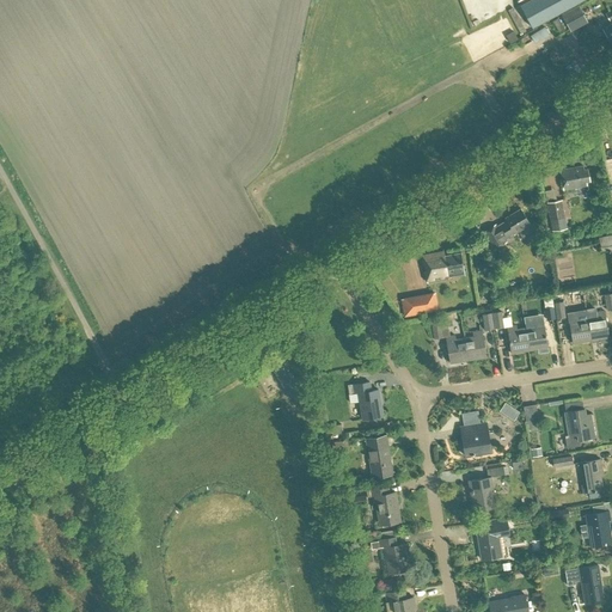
[(532,28),(554,16),(581,0),(532,0),(520,7),(532,28)]
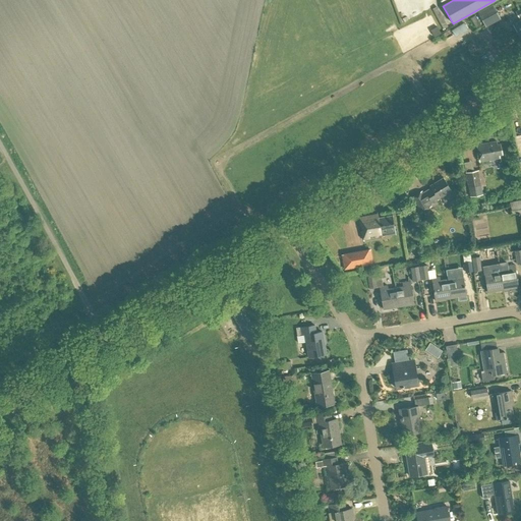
[(493,4),(478,12),(485,26),(501,18),(493,4)]
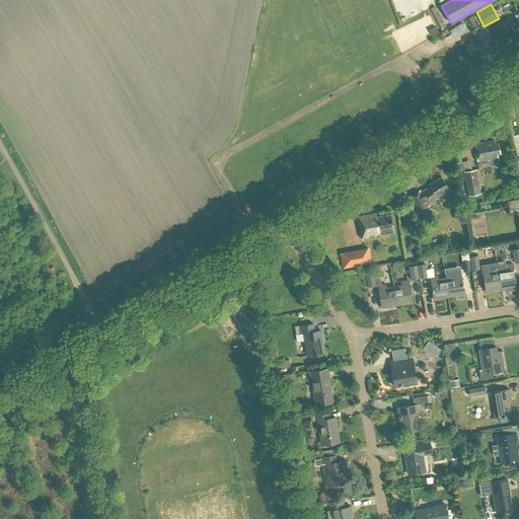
[(446,26),(435,5),(431,7),(441,28),(446,26)]
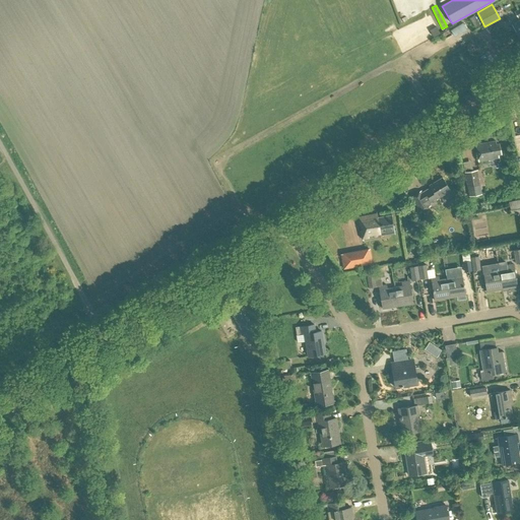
[(475,27),(479,24),(473,15),(469,18),(475,27)]
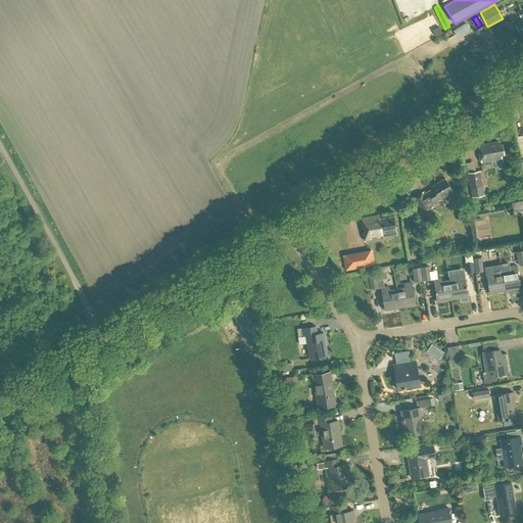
[(457,28),(459,33),(470,30),(468,25),(457,28)]
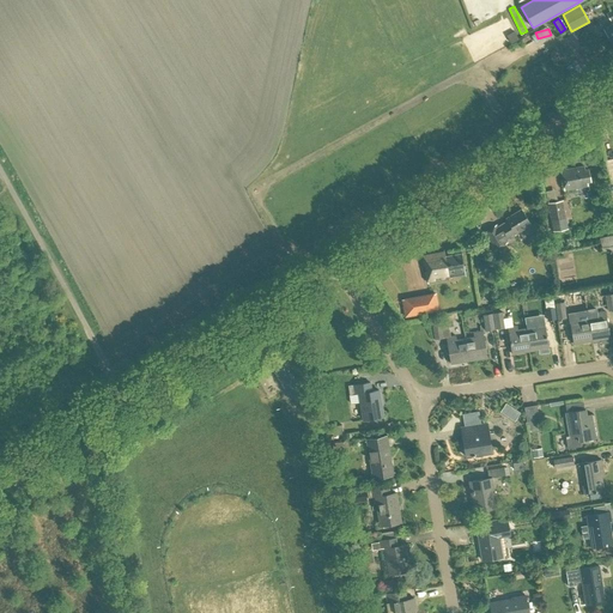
[(584,169),(583,165),(560,170),(564,189),(587,184),(586,181),(590,181),(588,168),(584,169)]
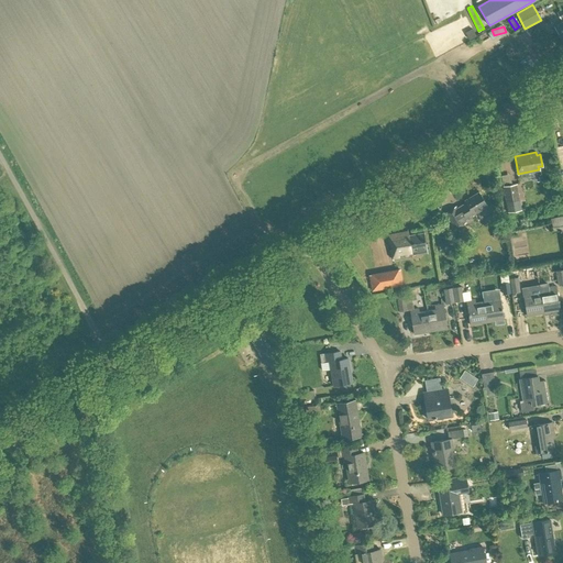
[(521,209),(520,201),(517,183),(503,186),(506,203),(508,211),(521,209)]
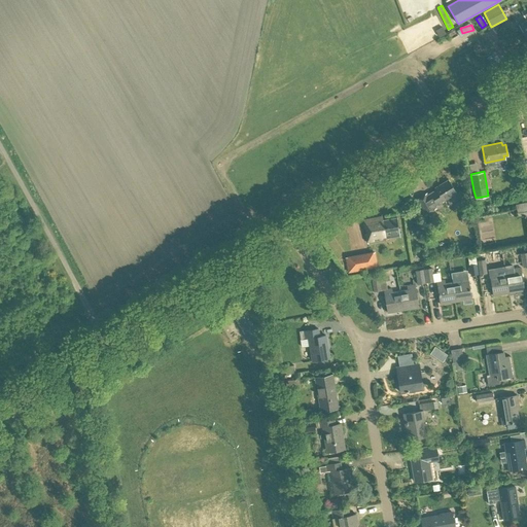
[(427,194),(416,200),(424,214),(435,208),(434,206),(443,201),(442,200),(455,191),(448,179),(435,187),(436,189),(427,195),(427,194)]
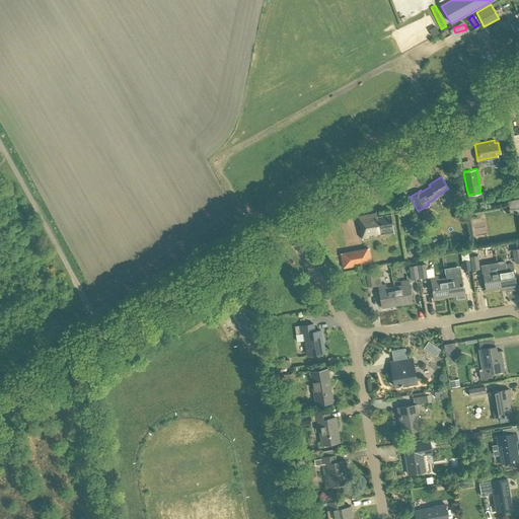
[(510,212),(518,209),(518,199),(508,201),(510,212)]
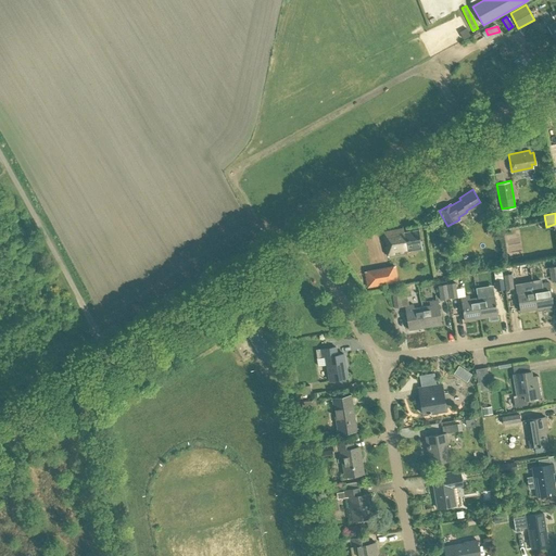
[(490,235),(498,234),(497,226),(489,227),(490,235)]
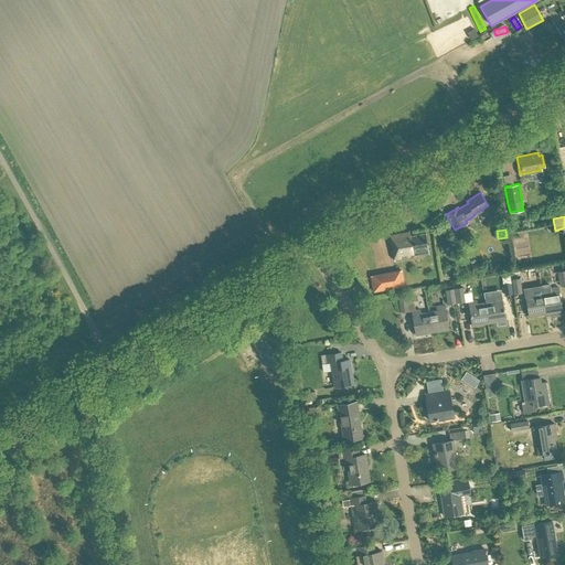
[(426,233),(411,236),(409,231),(390,234),(394,260),(411,257),(412,255),(422,254),(423,255),(429,254),(426,233)]
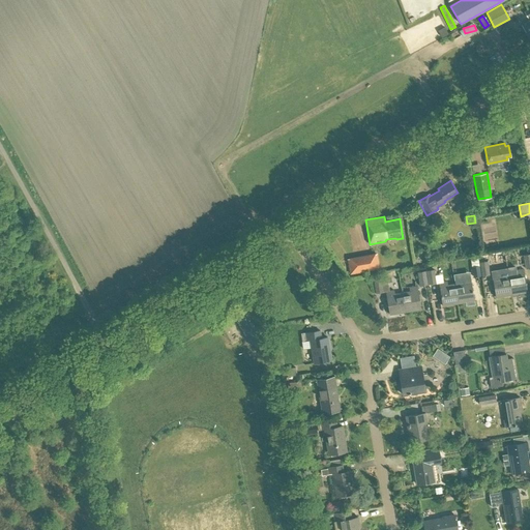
[(440,229),(435,222),(428,226),(433,233),(440,229)]
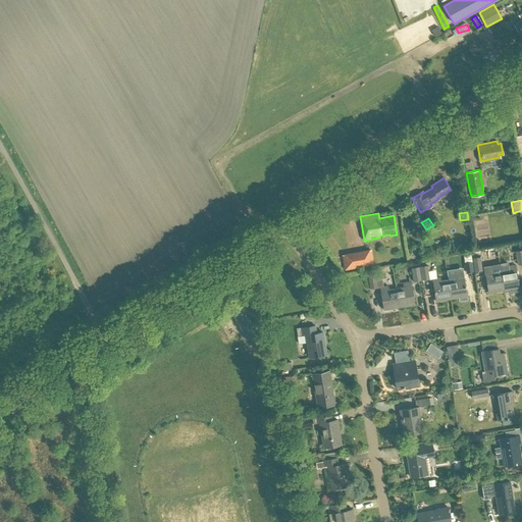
[(343,255),(346,269),(367,265),(365,251),(343,255)]
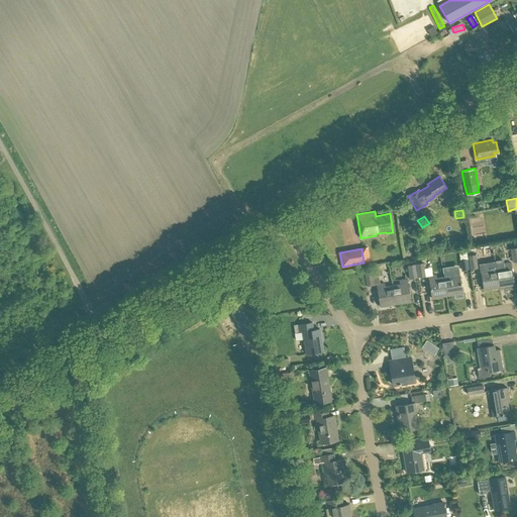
[(471,269),(478,268),(476,253),(468,255),(471,269)]
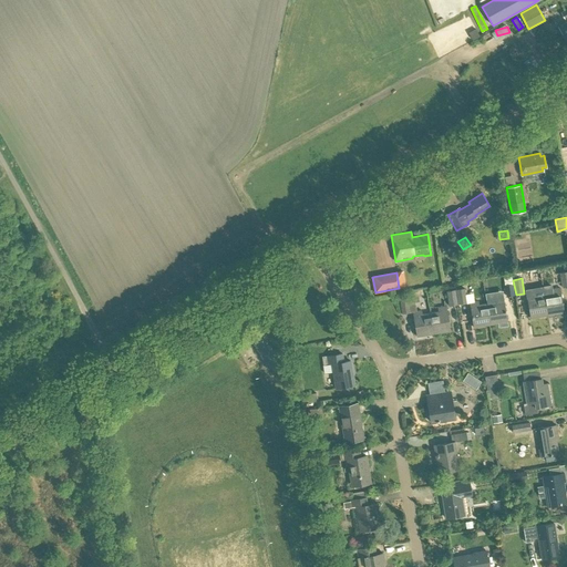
[(513,284),(504,286),(506,297),(515,296),(513,284)]
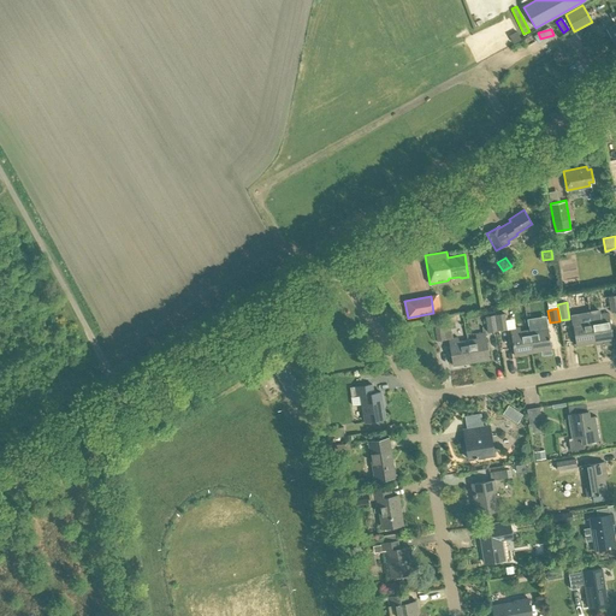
[(599,318),(591,319),(594,342),(612,339),(608,312),(599,313),(599,318)]
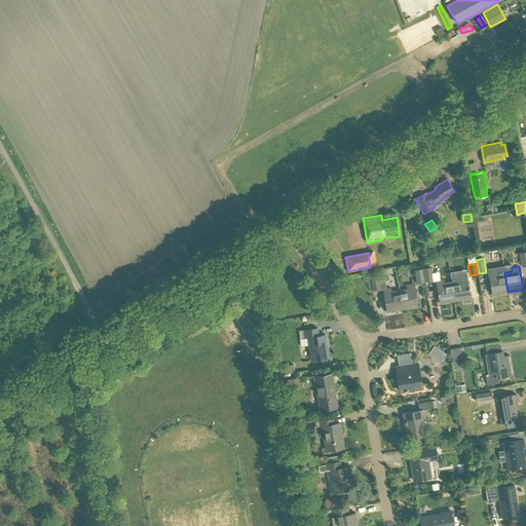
[(423,268),(425,282),(433,280),(430,267),(423,268)]
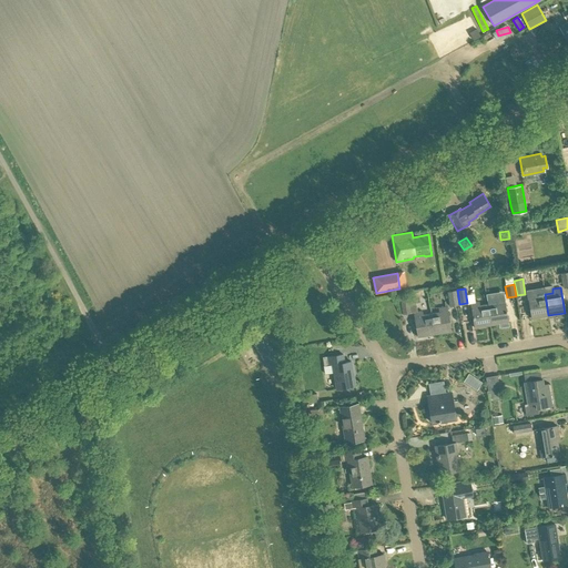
[(447,291),(449,306),(458,305),(456,290),(447,291)]
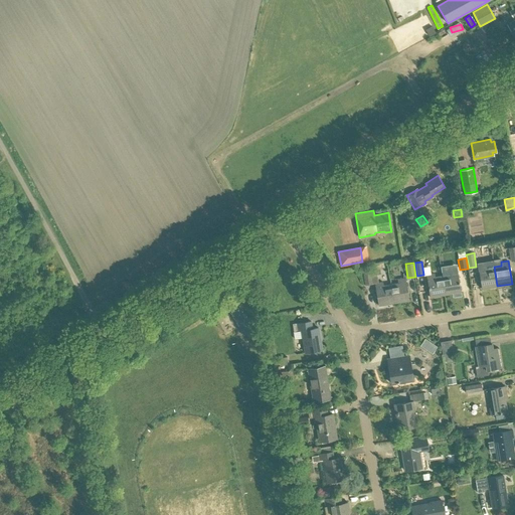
[(497,286),(494,267),(486,268),(486,265),(478,266),(482,288),(497,286)]
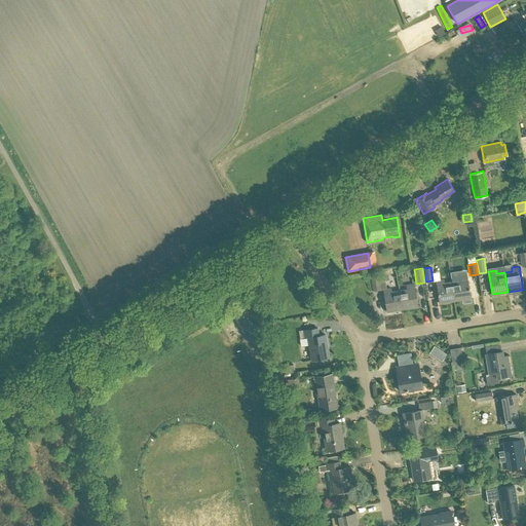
[(459,279),(451,280),(454,301),(471,298),(466,274),(458,276),(459,279)]
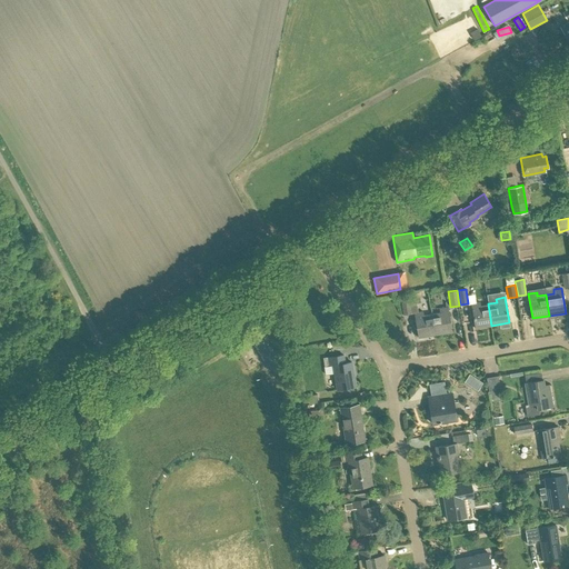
[(400,299),(403,315),(411,313),(409,298),(400,299)]
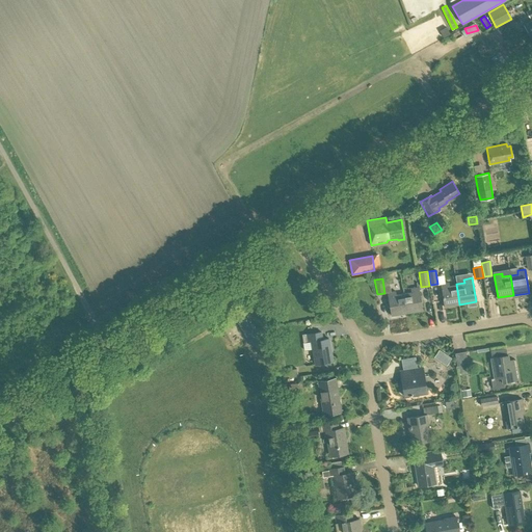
[(459,304),(456,284),(449,285),(448,282),(441,283),(445,307),(459,304)]
